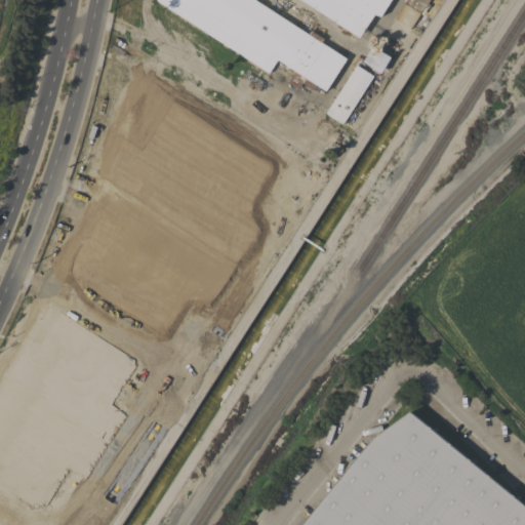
[(157,1),(157,0),(392,0),(381,16),(375,14),(360,38),(338,24),(336,27),(330,23),(331,19),(300,0),(256,0),(273,11),(278,4),(281,6),(284,0),(297,8),(295,12),(315,25),(311,30),(324,39),(322,43),(347,58),(326,91),(317,85),(314,90),(306,85),(305,86),(301,84),(299,88),(289,82),(293,74),(292,74),(294,72),(295,73),(296,72),(288,67),(287,69),(285,68),(286,66),(278,59),(269,73),(157,1)]
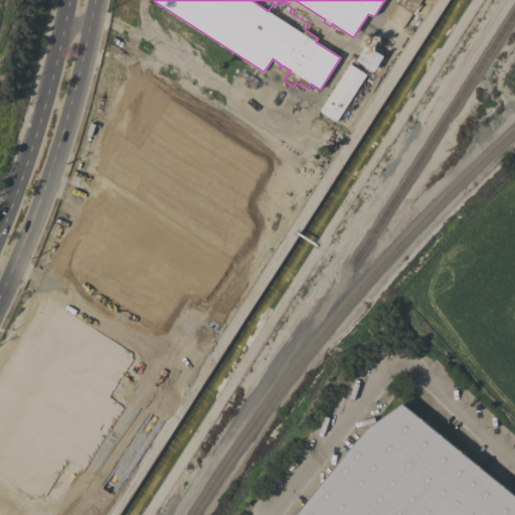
[(356,60),(366,44),(363,42),(363,40),(363,37),(364,36),(367,35),(369,36),(370,37),(371,39),(370,41),(369,42),(370,44),(372,44),(373,44),(374,43),(373,41),(373,39),(374,37),(376,36),(378,36),(380,37),(381,40),(393,48),(386,58),(384,56),(374,71),(356,60)]
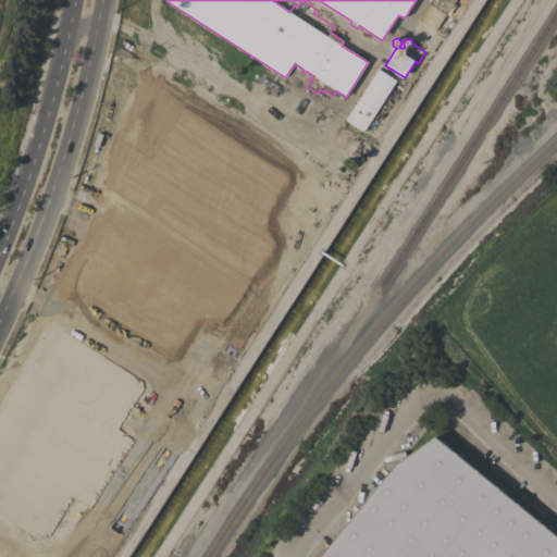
[(364,132),(346,120),(347,119),(346,118),(348,114),(349,115),(379,69),(396,81),(364,132)]
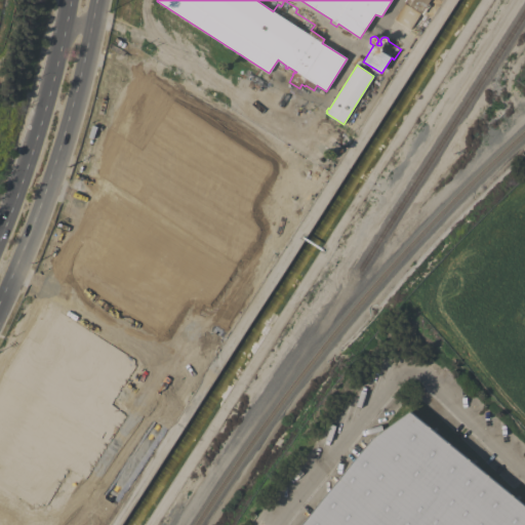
[(301,524),(372,439),(410,412),(524,506),(524,524),(301,524)]
